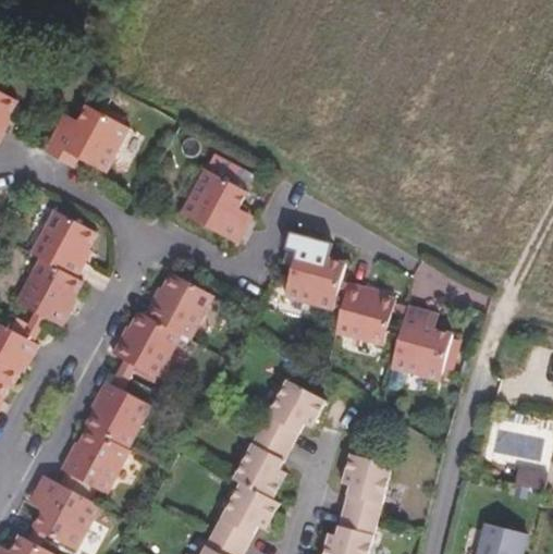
[(15,99),(0,90),(0,140),(11,120),(5,118),(15,99)]
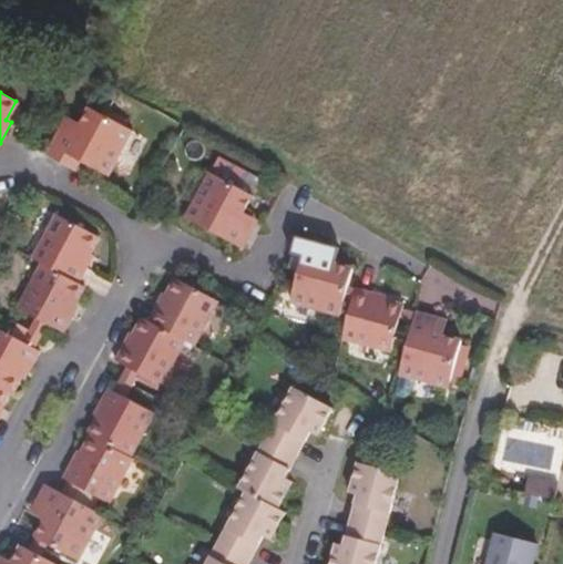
[(75,131),(62,123),(45,155),(53,160),(61,164),(68,152),(82,160),(108,173),(131,130),(88,106),(75,131)]
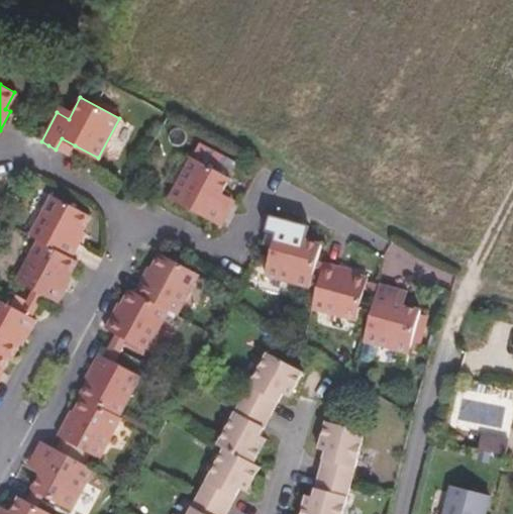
[(56,149),(55,151),(68,159),(75,145),(62,138),(56,149)]
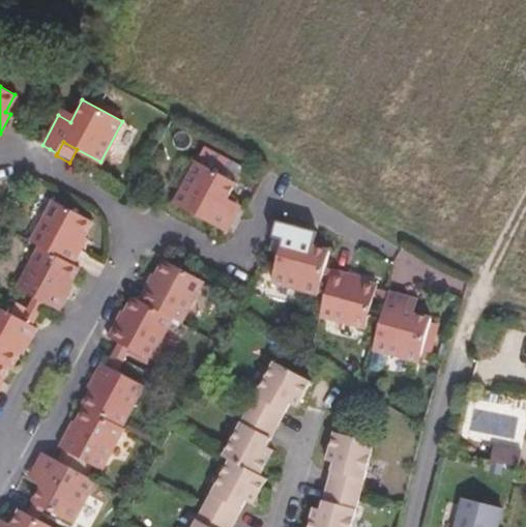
[(196,159),(206,165),(213,152),(203,147),(196,159)]
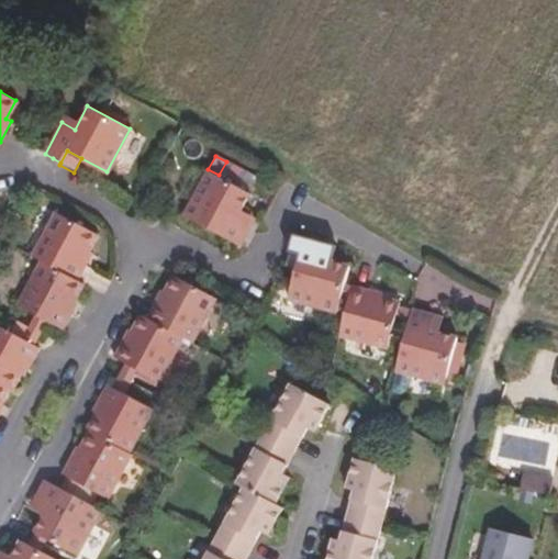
[(219,175),(248,191),(256,177),(226,160),(226,161),(219,175)]
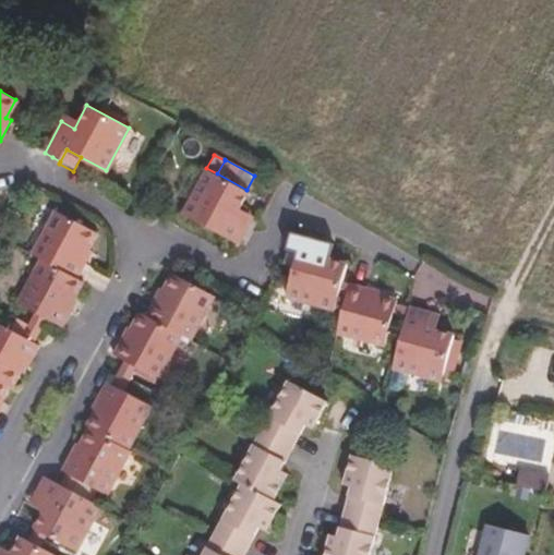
[(239,210),(249,192),(205,169),(181,214),(215,232),(237,243),(251,217),(239,210)]
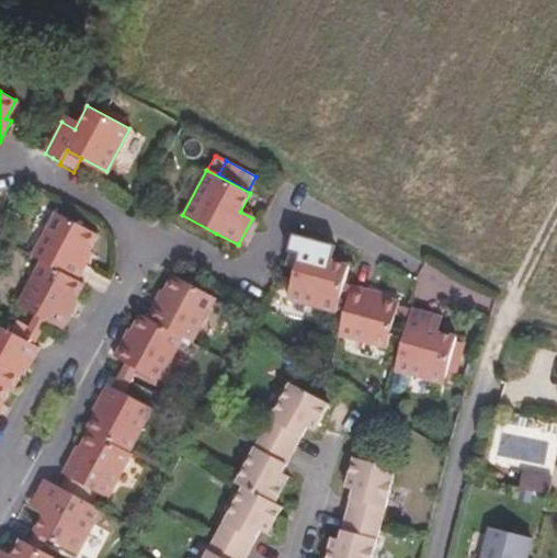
[(38,257),(84,281),(89,272),(93,264),(84,259),(95,237),(50,213),(30,252),(38,257)]
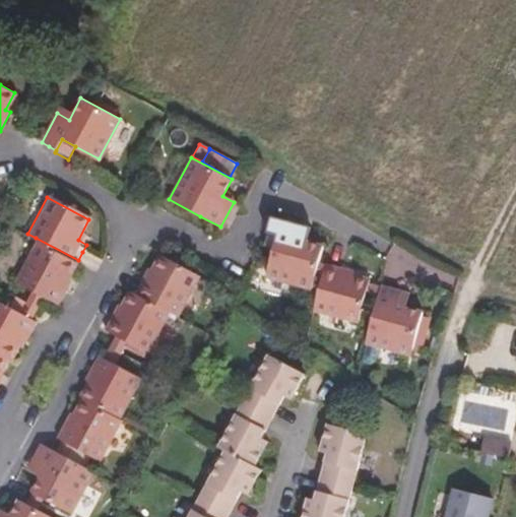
[(286,221),(271,218),(268,233),(275,235),(271,252),(266,277),(311,287),(320,245),(306,242),(296,240),(300,224),(286,221)]
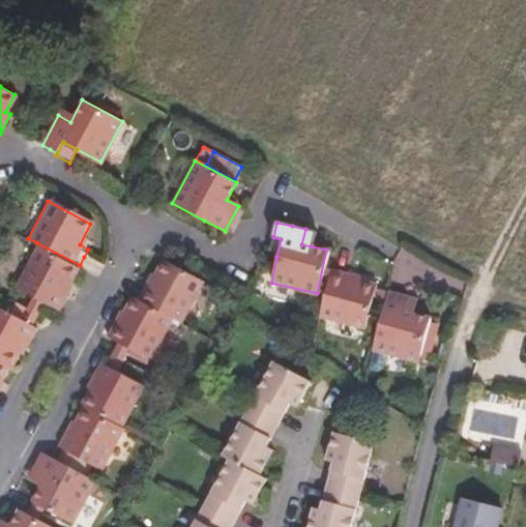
[(316,231),(305,229),(301,244),(312,246),(316,231)]
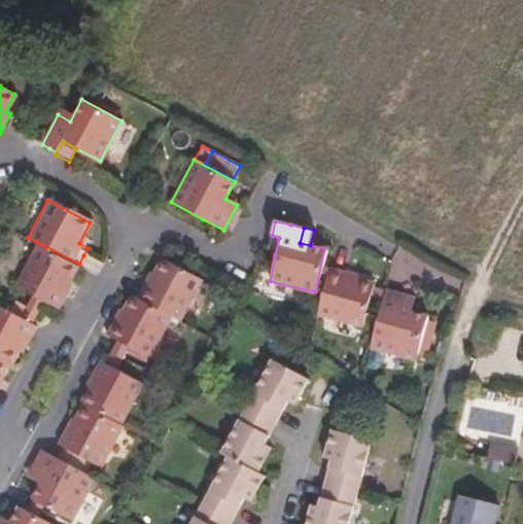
[(279,238),(272,236),(268,253),(275,255),(279,238)]
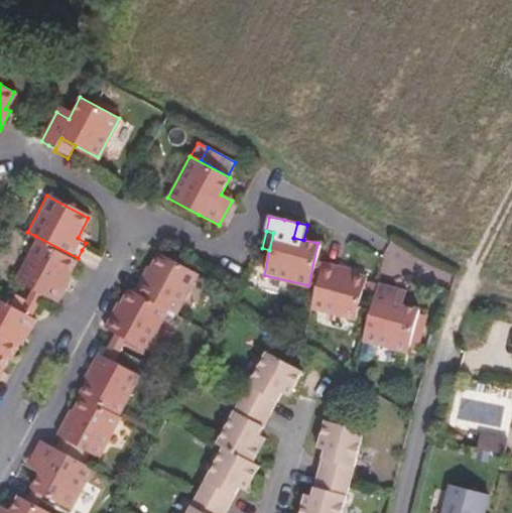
[(72,269),(78,258),(35,236),(13,277),(57,300),(71,277),(68,276),(72,269)]
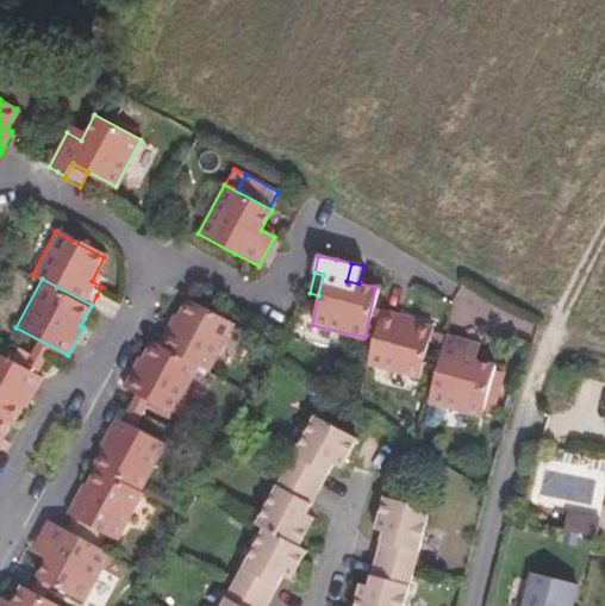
[(195,367),(204,372),(231,323),(186,298),(176,316),(169,328),(164,325),(155,343),(195,367)]
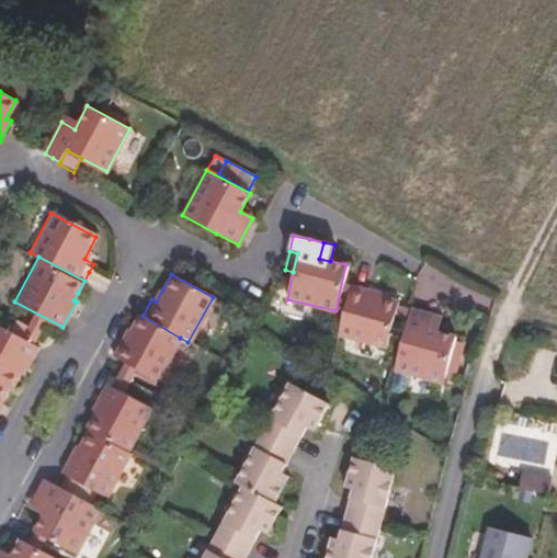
[(365,288),(349,285),(337,334),(384,346),(391,318),(395,304),(397,297),(365,288)]
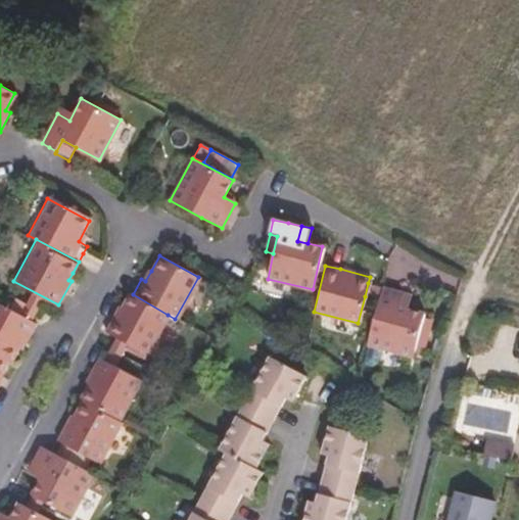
[(380,300),(383,287),(368,283),(365,296),(380,300)]
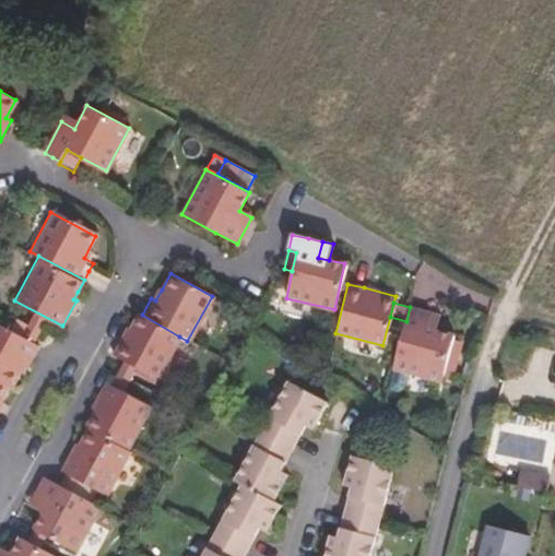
[(423,310),(410,307),(406,321),(393,370),(440,382),(440,379),(451,340),(452,333),(443,331),(436,330),(439,315),(423,310)]
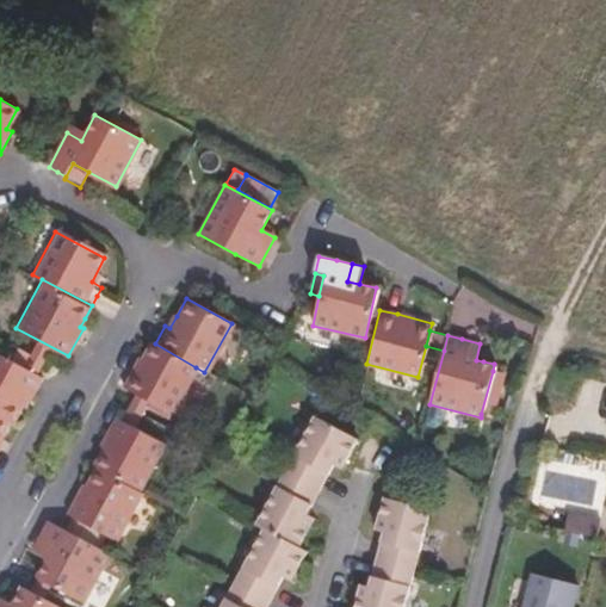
[(149,398),(172,410),(196,367),(155,344),(149,341),(140,358),(136,355),(128,367),(135,372),(130,381),(128,385),(135,390),(149,398)]
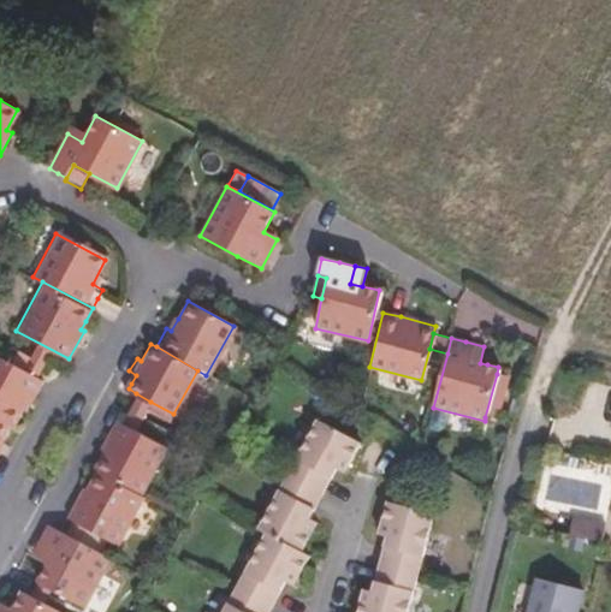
[(492,348),(484,346),(480,363),(487,364),(492,348)]
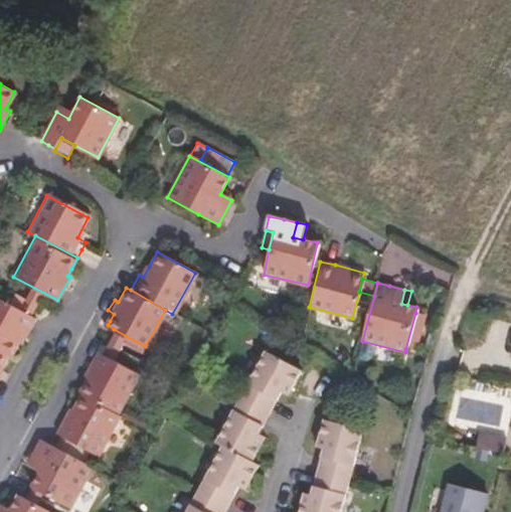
[(34,319),(0,300),(0,349),(9,355),(13,357),(25,334),(34,319)]
